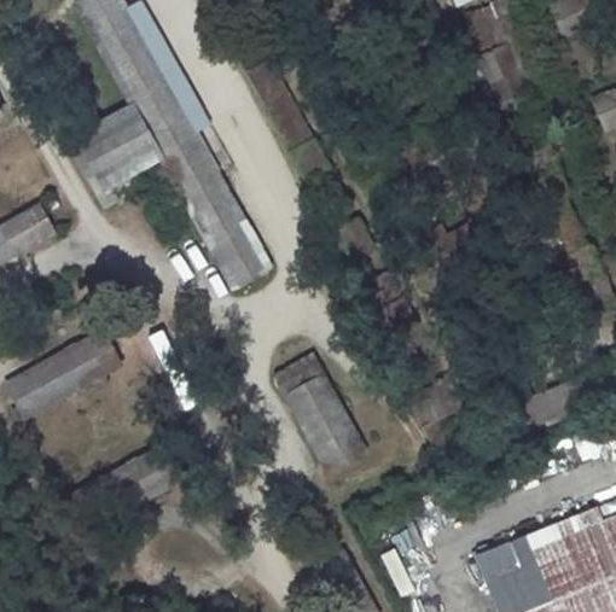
[(272,264),(126,0),(77,0),(133,102),(76,133),(105,186),(162,155),(233,284),(272,264)]
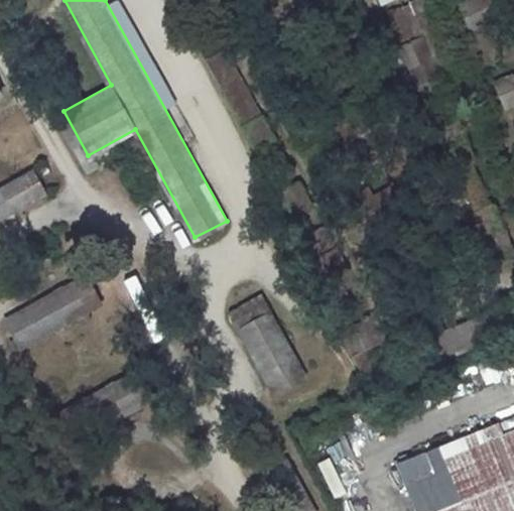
[(415,0),(408,3),(422,37),(442,29),(429,0),(415,0)]
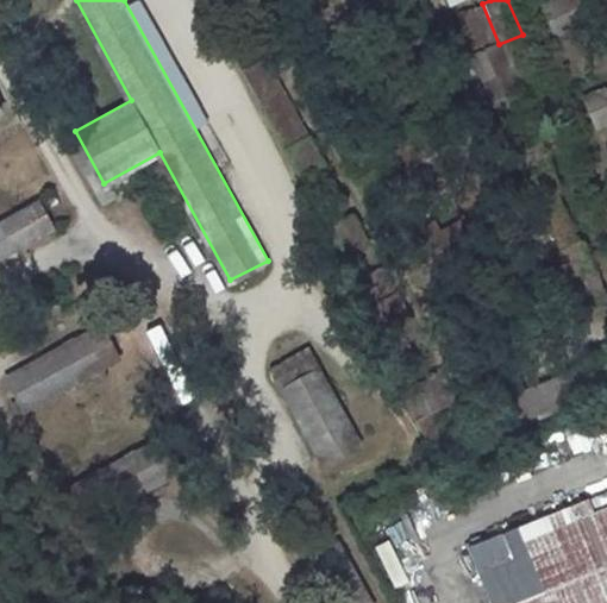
[(548,0),(545,1),(549,10),(539,13),(544,26),(554,22),(557,31),(606,10),(606,0),(548,0)]
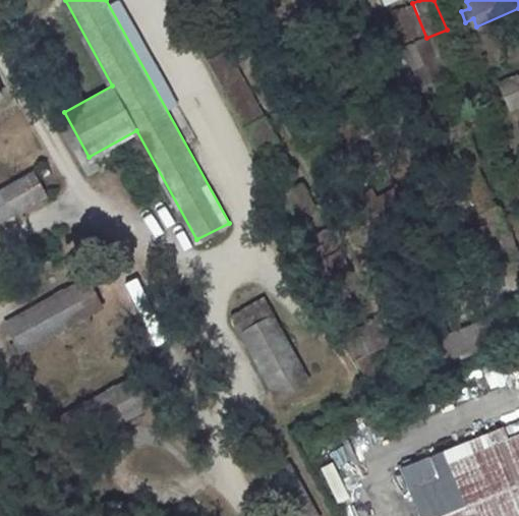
[(452,94),(426,38),(407,46),(431,103),(452,94)]
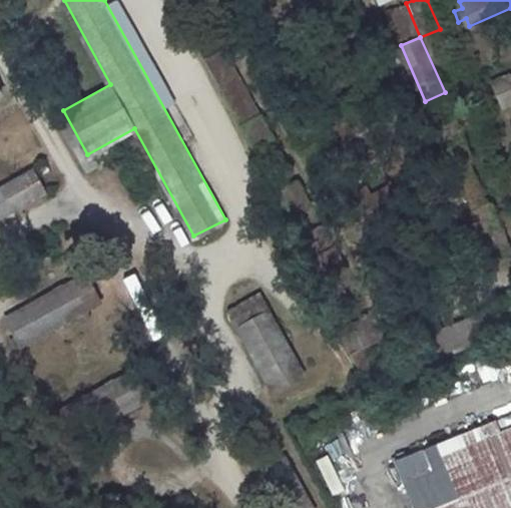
[(510,71),(493,79),(504,104),(510,100),(510,71)]
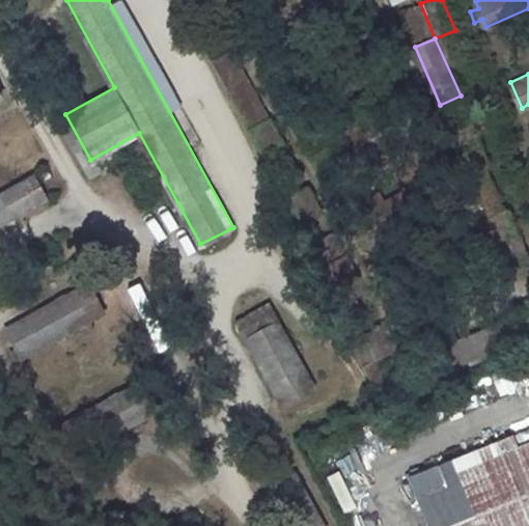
[(32,174),(0,192),(0,223),(47,198),(32,174)]
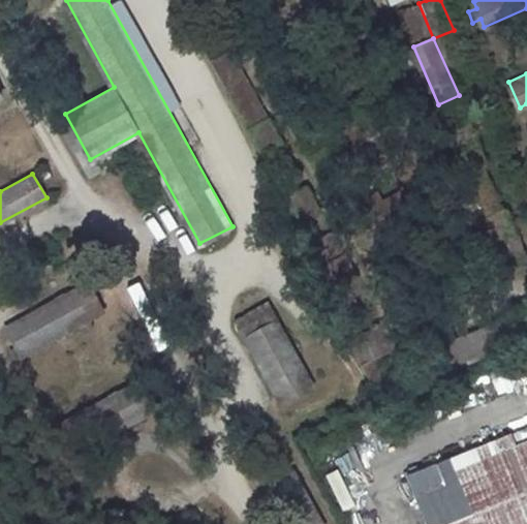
[(320,209),(307,186),(288,195),(302,219),(320,209)]
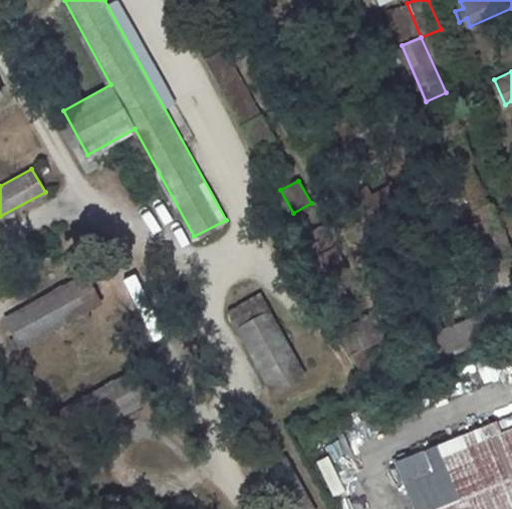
[(332,242),(323,225),(305,235),(314,251),(332,242)]
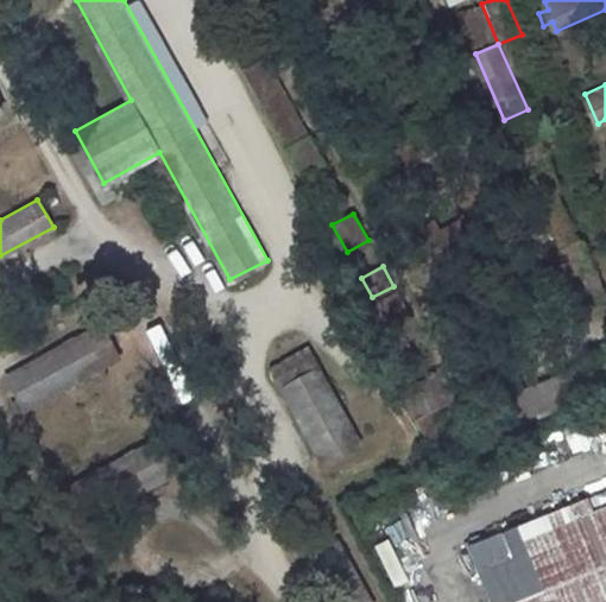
[(411,317),(398,292),(376,303),(390,329),(411,317)]
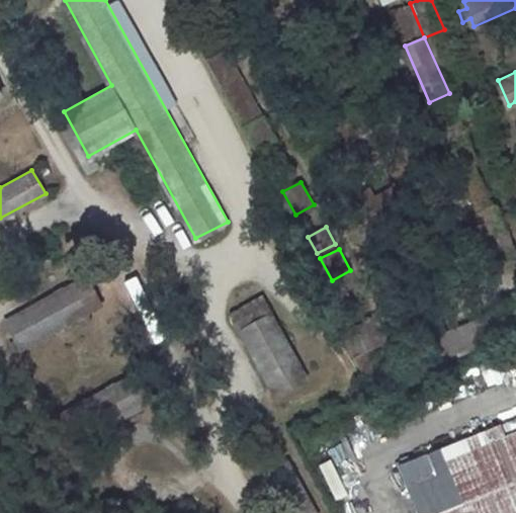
[(85,275),(8,318),(16,337),(11,340),(16,350),(100,304),(85,275)]
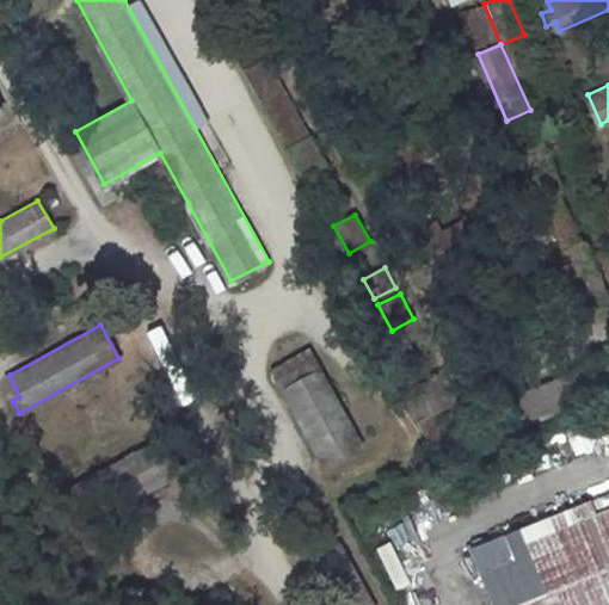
[(364,443),(311,347),(272,369),(325,464),(364,443)]
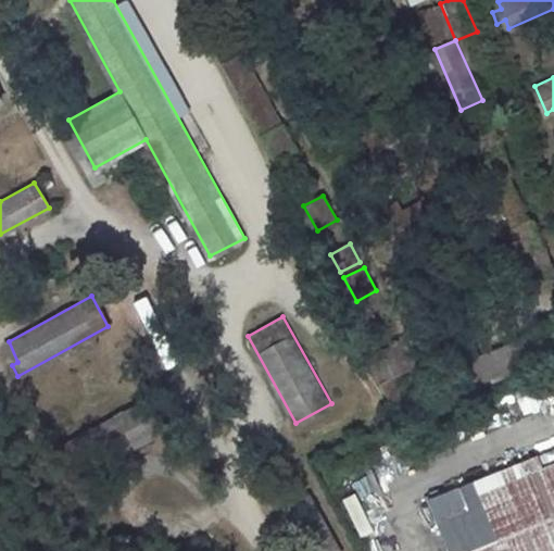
[(533,333),(464,361),(474,389),(544,360),(533,333)]
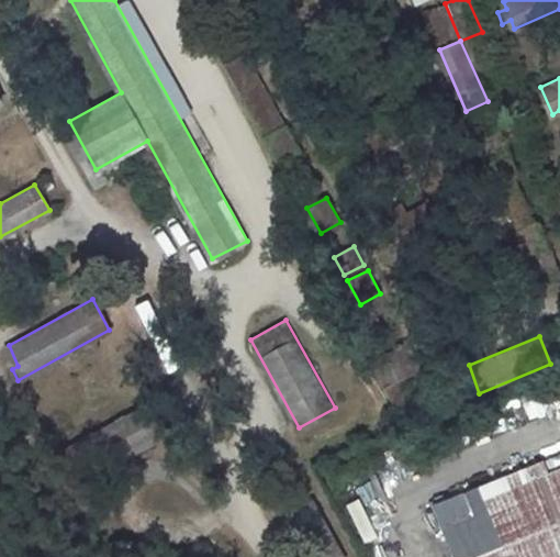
[(420,366),(406,342),(388,353),(401,377),(420,366)]
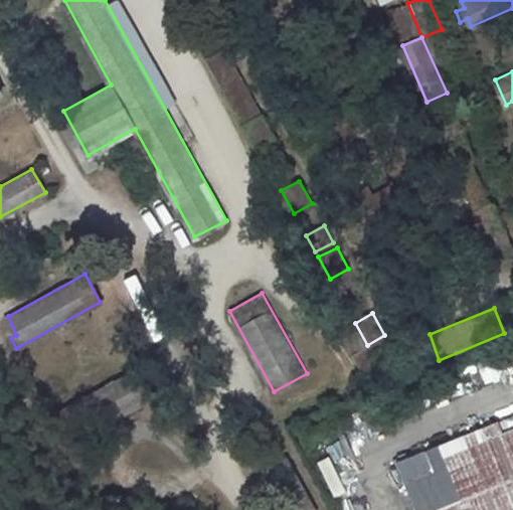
[(367,345),(354,353),(374,386),(387,380),(367,345)]
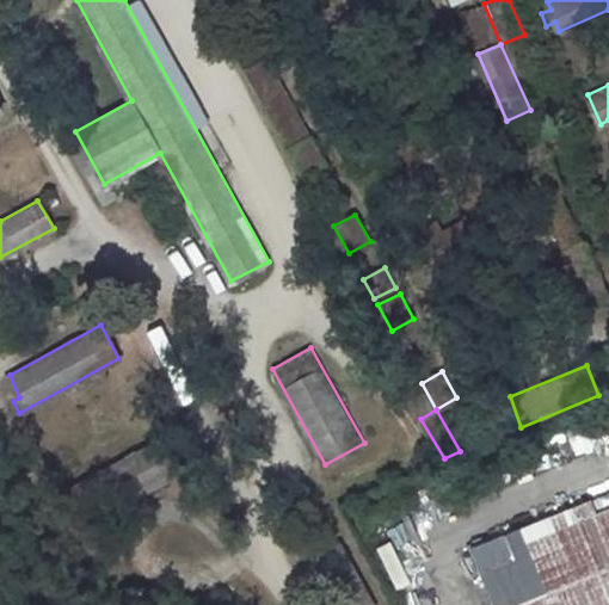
[(161,437),(69,487),(81,510),(73,513),(79,525),(180,471),(161,437)]
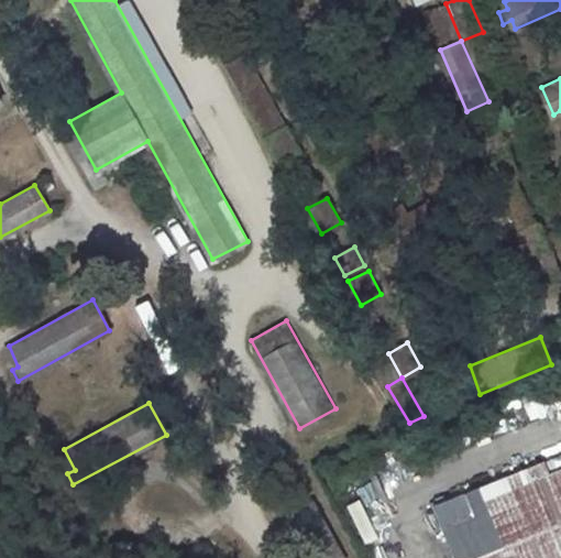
[(560,452),(432,505),(454,557),(560,557),(560,452)]
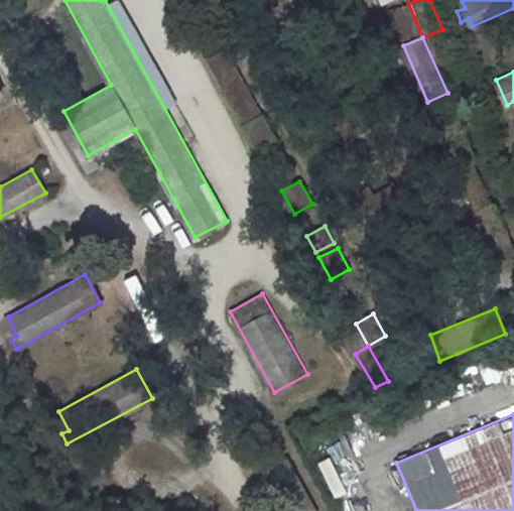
[(331,491),(342,487),(330,453),(318,457),(331,491)]
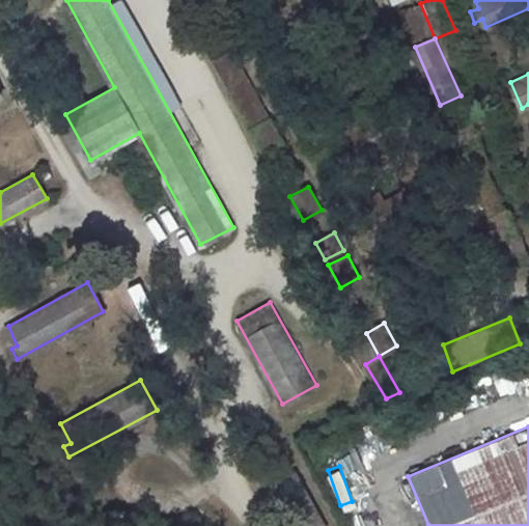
[(10,525),(3,510),(0,513),(0,525),(10,525)]
